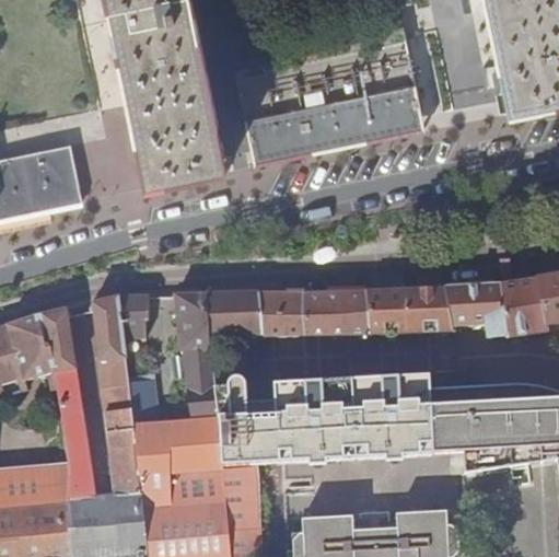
[(104,0),(131,131),(142,188),(225,169),(190,0),(104,0)]
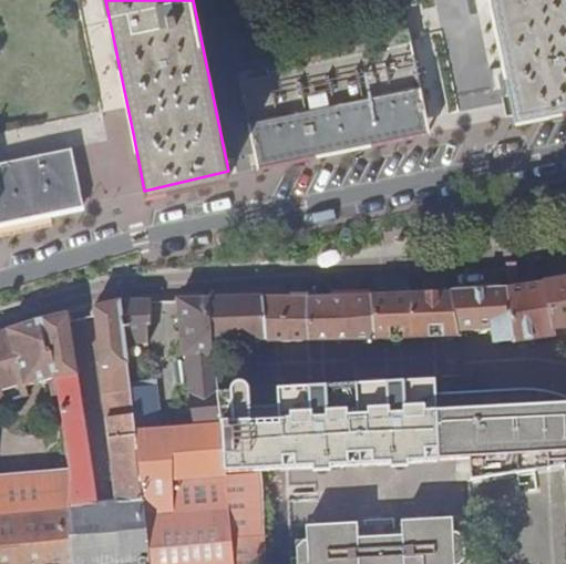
[(489,0),(512,114),(565,103),(565,0),(489,0)]
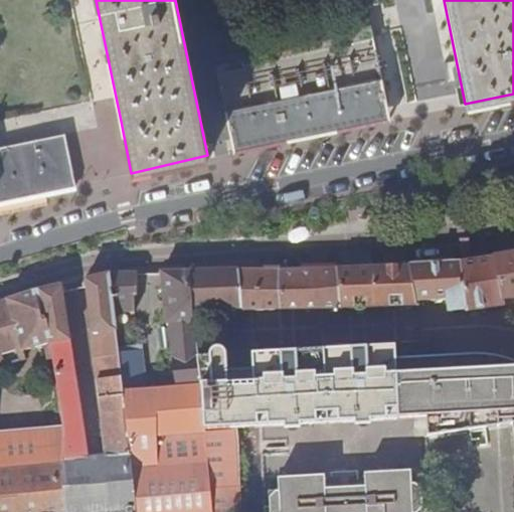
[(232,153),(388,120),(368,25),(212,57),(232,153)]
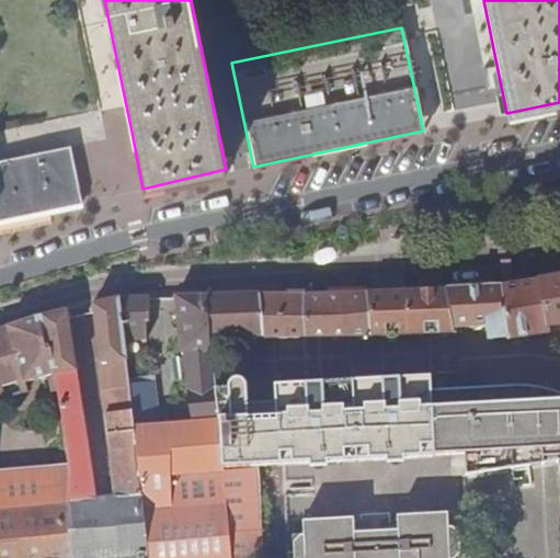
[(0,216),(49,207),(81,201),(70,145),(37,151),(0,159),(0,216)]
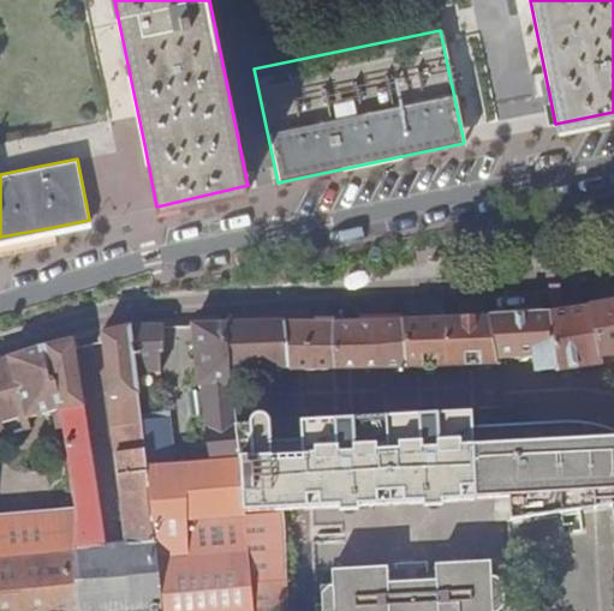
[(613,299),(589,304),(598,355),(613,352),(613,299)]
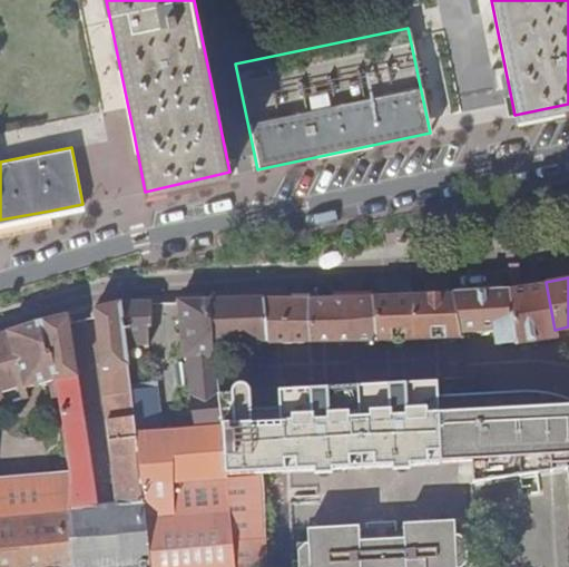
[(508,287),(514,339),(516,344),(549,339),(557,336),(555,330),(546,282),(508,287)]
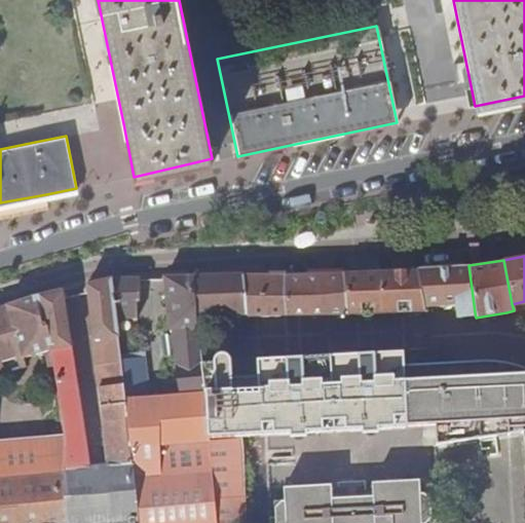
[(417,268),(423,304),(455,301),(456,304),(457,314),(475,312),(469,265),(417,268)]
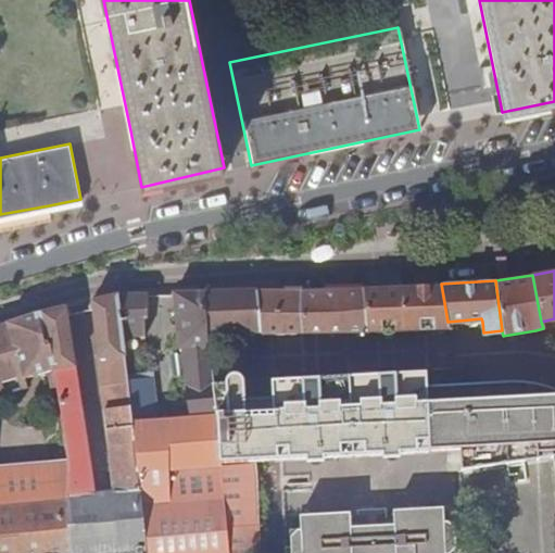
[(361,287),(363,331),(386,330),(449,328),(448,322),(441,284),(361,287)]
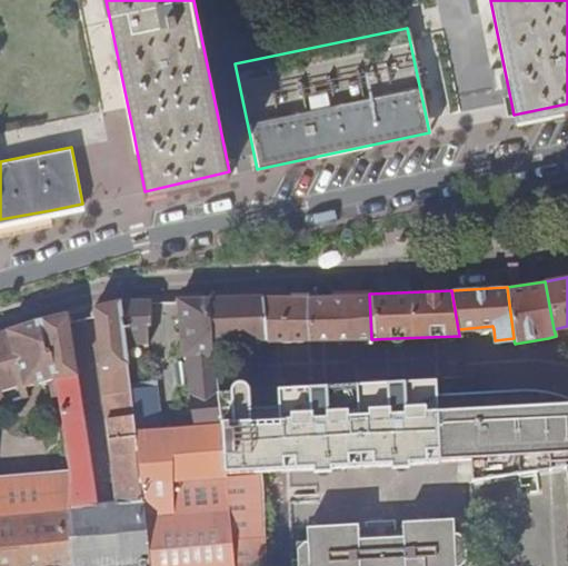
[(309,336),(310,340),(360,339),(371,339),(369,294),(309,296),(309,336)]
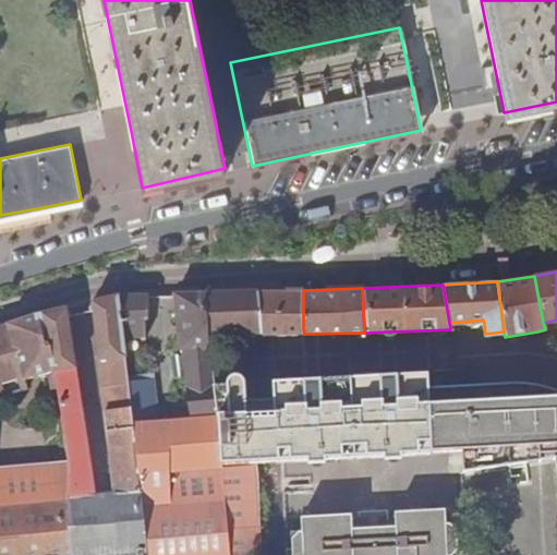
[(203,291),(207,333),(238,333),(261,332),(262,334),(279,334),(304,334),(303,329),(303,290),(252,290),(227,290),(203,291)]
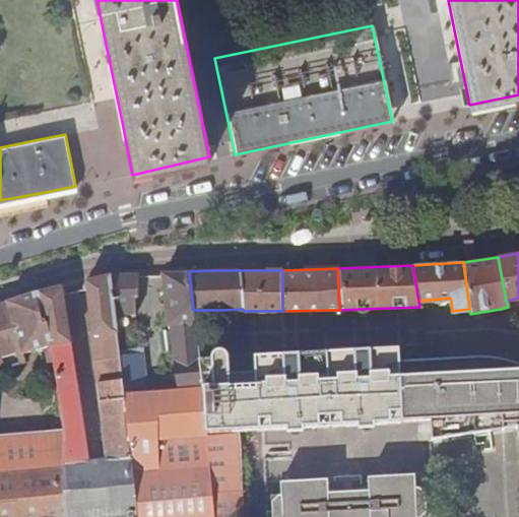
[(124,392),(129,439),(203,434),(202,391),(200,391),(198,360),(193,310),(189,271),(161,271),(167,323),(169,322),(172,343),(177,388),(124,392)]
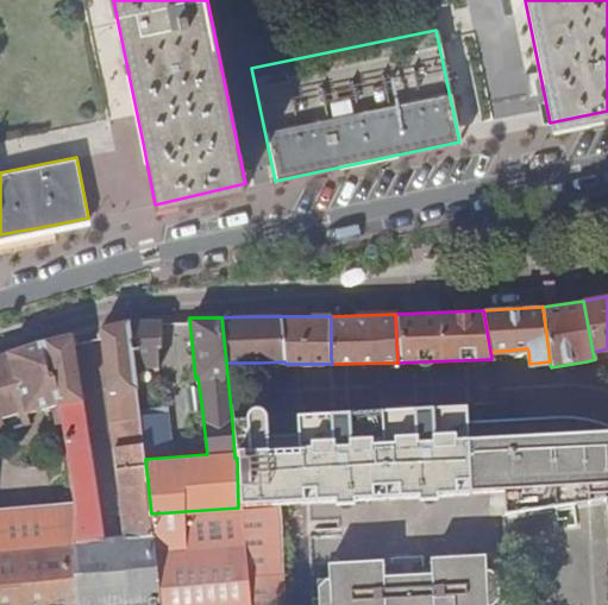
[(161,346),(161,319),(137,319),(129,320),(135,366),(158,365),(157,346),(161,346)]
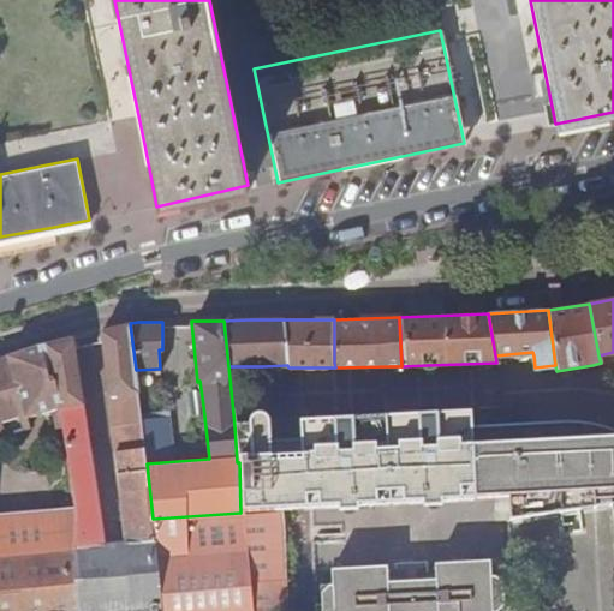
[(160,610),(153,519),(147,463),(141,417),(138,389),(136,370),(130,323),(102,329),(125,540),(105,543),(72,336),(39,345),(48,382),(53,381),(58,411),(71,473),(76,510),(76,610),(160,610)]
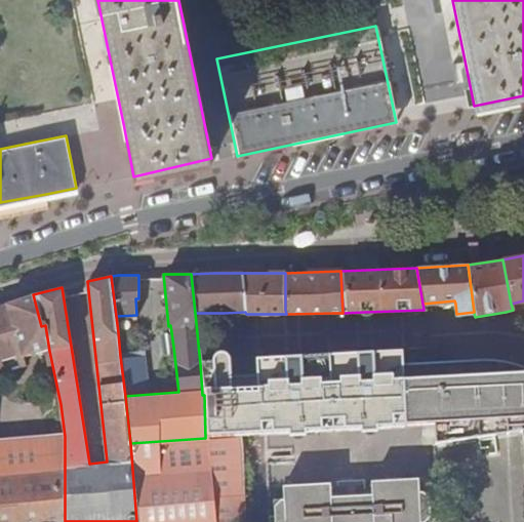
[(41,326),(33,294),(0,304),(0,371),(36,362),(34,355),(49,351),(45,325),(41,326)]
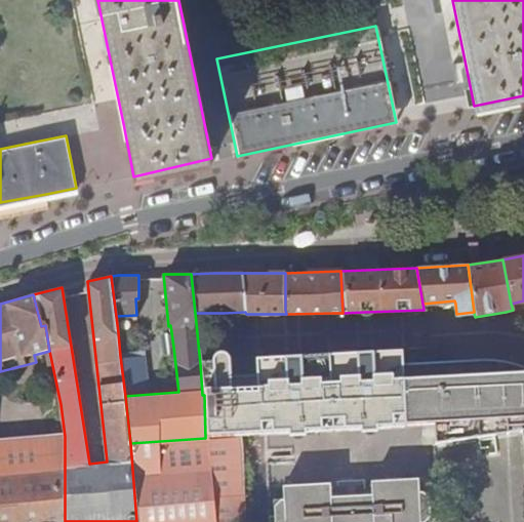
[(137,355),(136,350),(135,331),(118,332),(120,356),(137,355)]
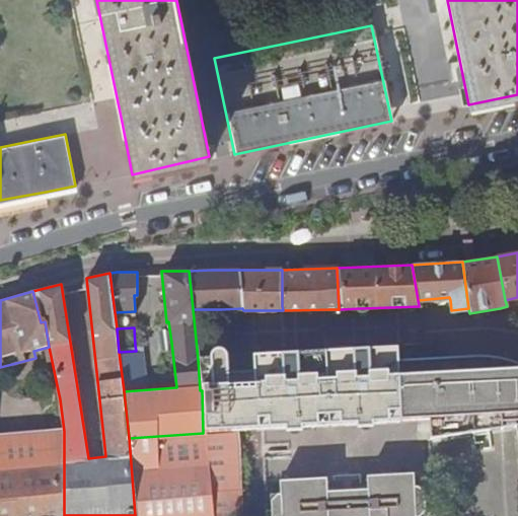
[(202,390),(203,433),(239,430),(238,428),(248,428),(261,427),(261,429),(401,421),(398,387),(394,343),(394,342),(369,344),(353,344),(298,348),(282,349),(252,351),(253,370),(244,370),(235,371),(227,372),(225,349),(218,349),(213,353),(212,358),(198,359),(200,390),(202,390)]
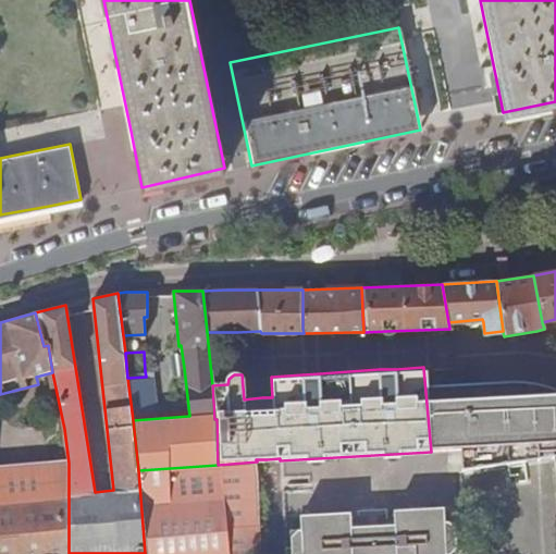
[(127,378),(133,420),(189,416),(184,368),(145,371),(146,377),(127,378)]
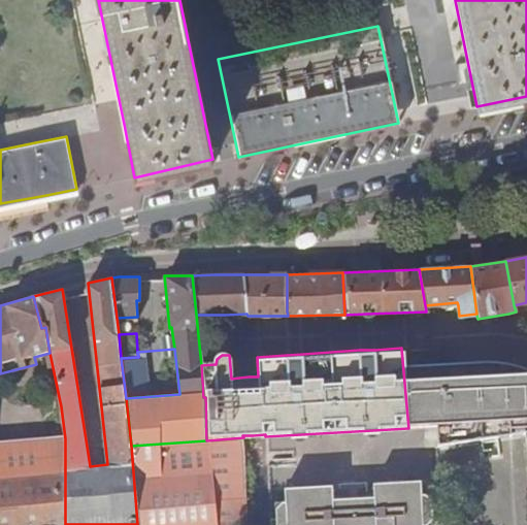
[(488,363),(404,368),(405,394),(408,428),(438,426),(439,445),(464,440),(526,431),(526,438),(526,370),(515,366),(500,363),(488,363)]
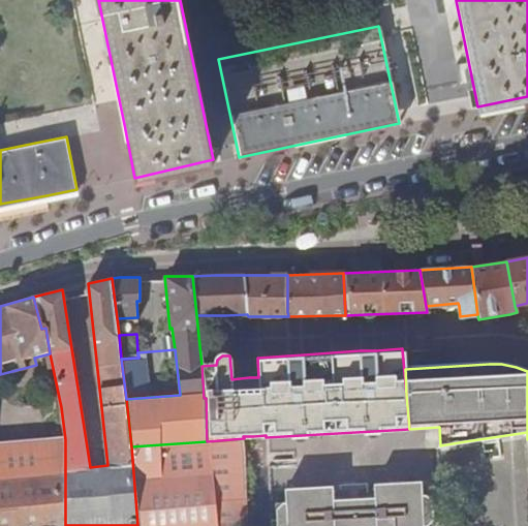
[(65,525),(65,439),(0,438),(0,525),(65,525)]
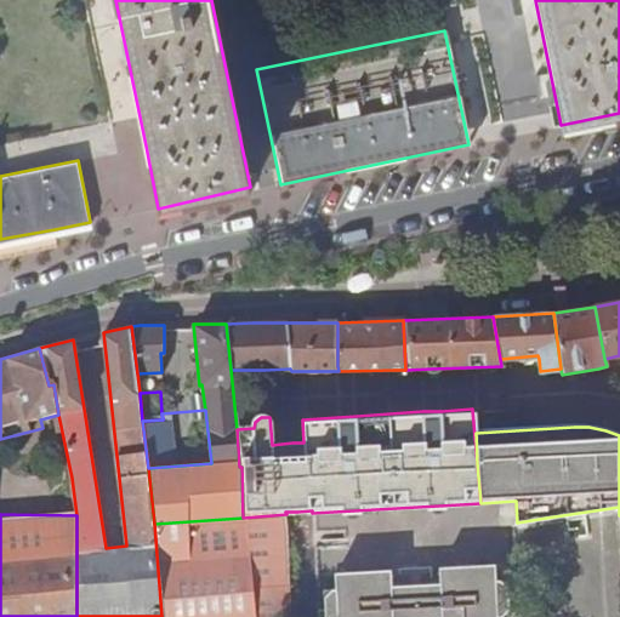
[(161,616),(294,616),(286,514),(243,518),(154,524),(161,616)]
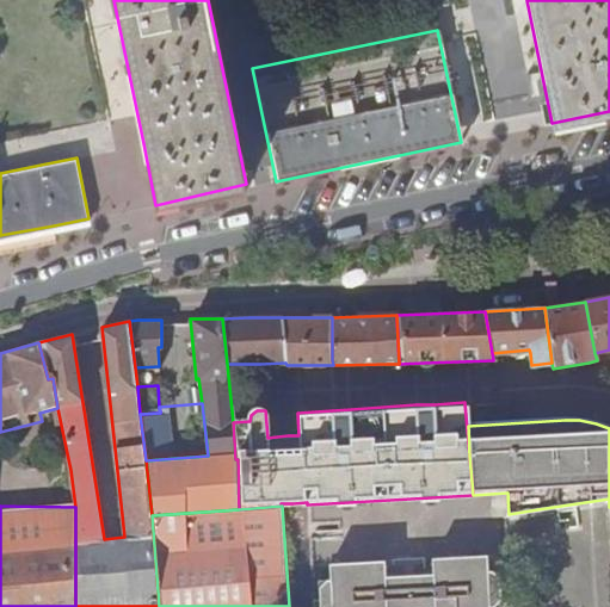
[(315,599),(315,606),(507,606),(506,588),(501,588),(500,571),(490,571),(488,556),(469,557),(469,553),(454,555),(454,558),(435,559),(436,575),(388,577),(387,562),(367,562),(367,561),(352,561),(352,564),(331,564),(332,581),(321,582),(322,599),(315,599)]
